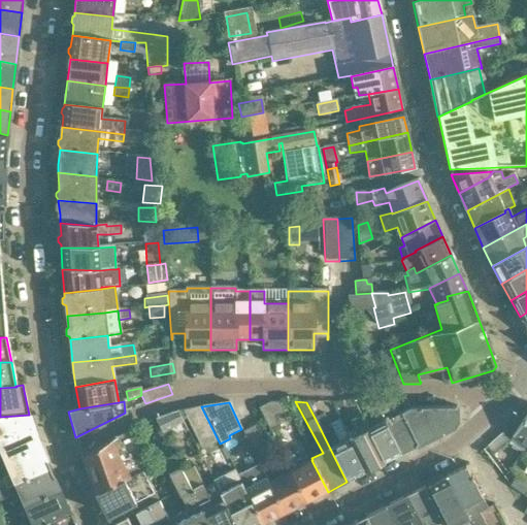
[(401,455),(374,403),(363,402),(375,426),(367,429),(361,417),(360,417),(367,430),(384,463),(401,455)]
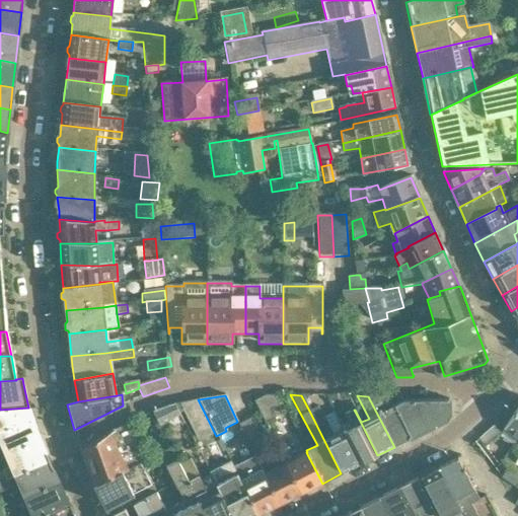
[(279,407),(275,397),(274,396),(265,396),(254,401),(261,414),(265,423),(275,418),(272,410),(279,407)]
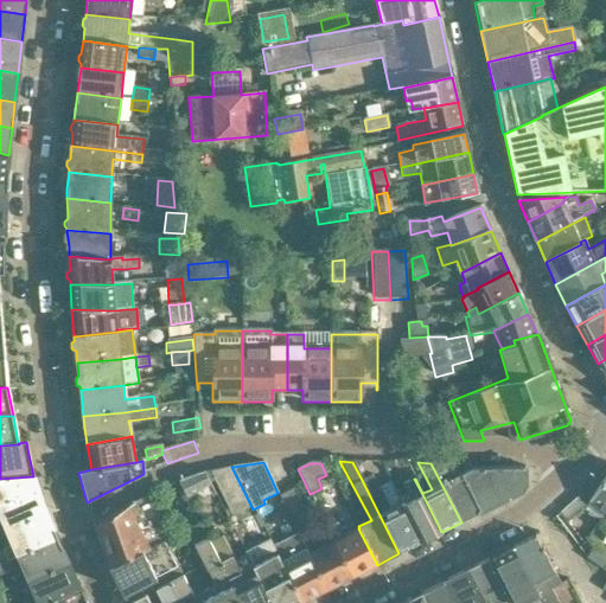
[(524,485),(524,469),(471,469),(455,476),(451,464),(431,463),(461,523),(521,492),(524,485)]
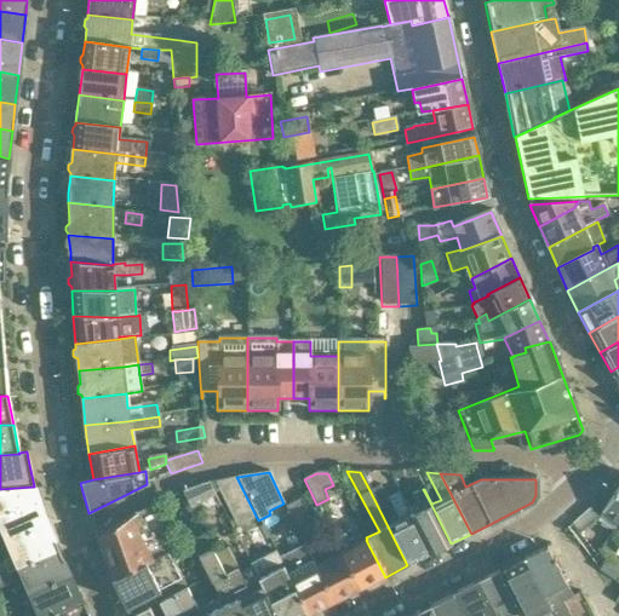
[(256,516),(236,477),(215,482),(236,525),(256,516)]
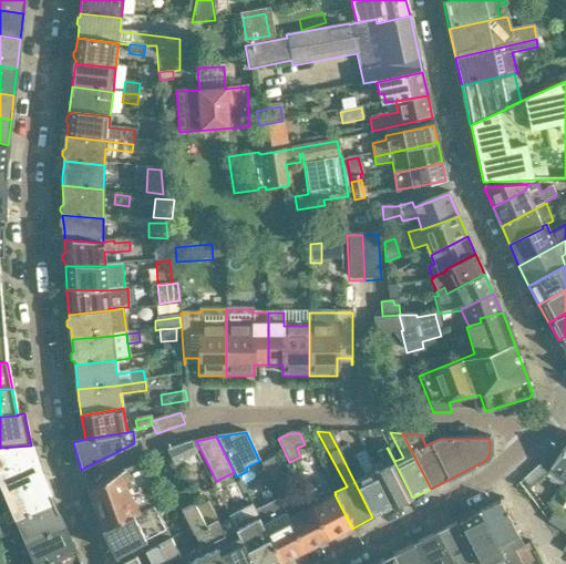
[(196,453),(191,442),(167,451),(174,463),(196,453)]
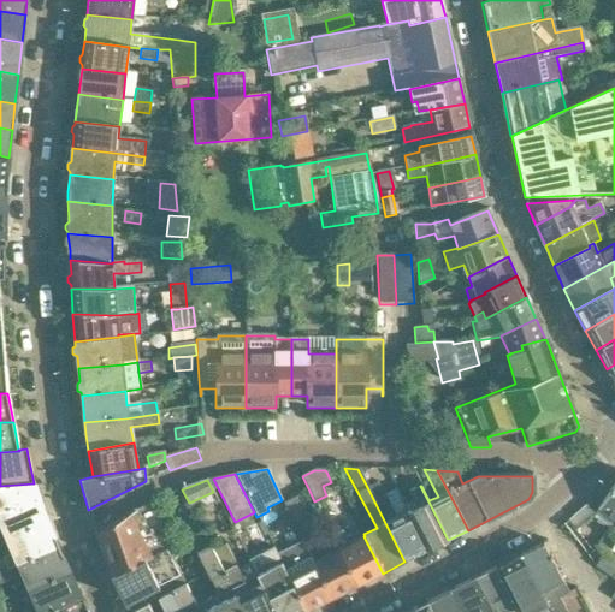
[(396,491),(384,497),(377,482),(367,487),(404,562),(426,551),(404,507),(396,491)]
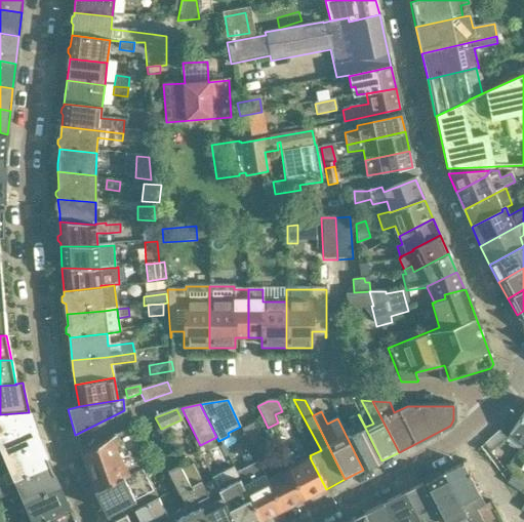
[(0,438),(33,424),(29,412),(0,414),(0,438)]
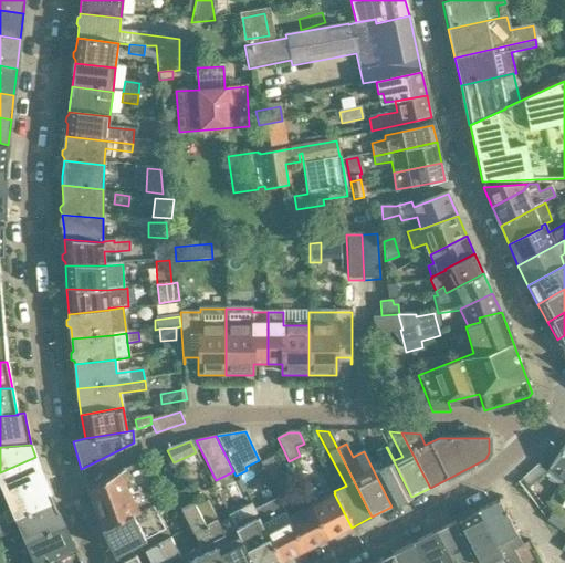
[(564,478),(564,445),(545,477),(561,486),(564,479),(564,478)]
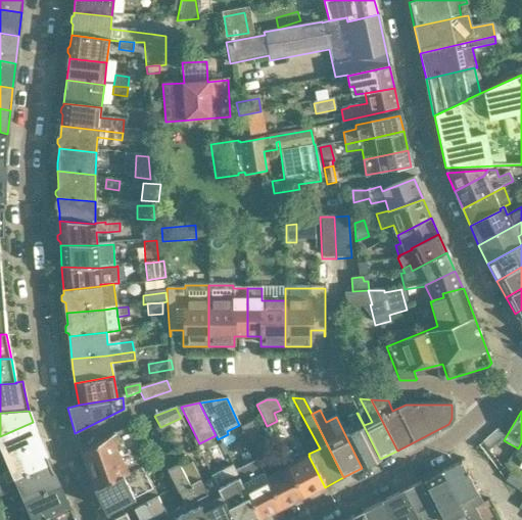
[(361,422),(343,431),(362,468),(380,459),(364,426),(357,413),(357,414),(361,422)]
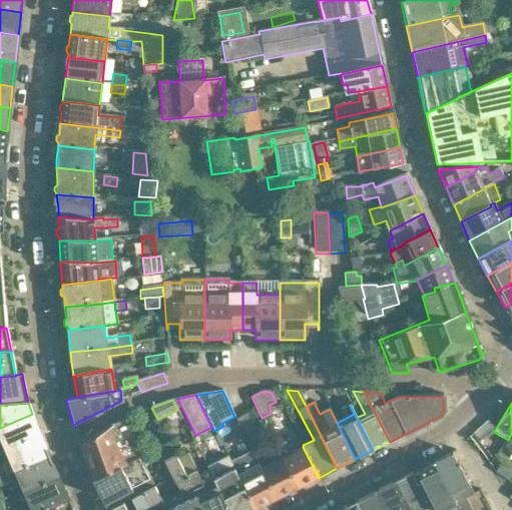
[(40,435),(32,414),(0,428),(0,438),(5,450),(40,435)]
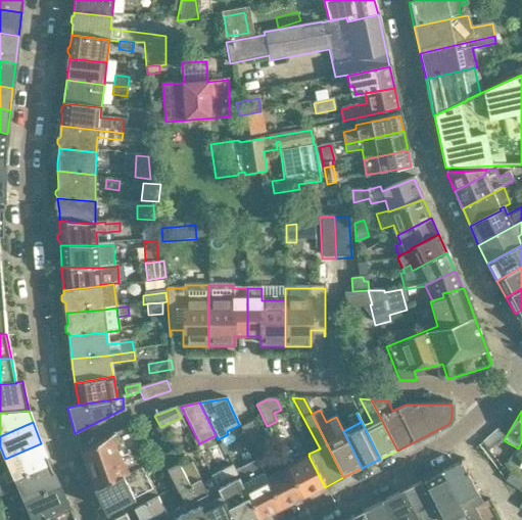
[(265,446),(252,422),(241,428),(253,453),(265,446)]
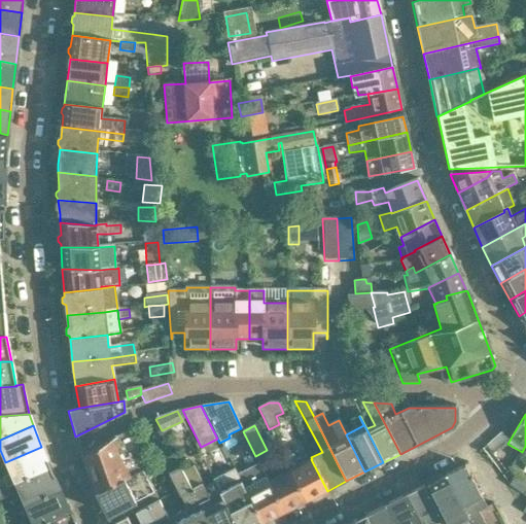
[(143,469),(148,467),(130,430),(82,455),(96,493),(143,469)]
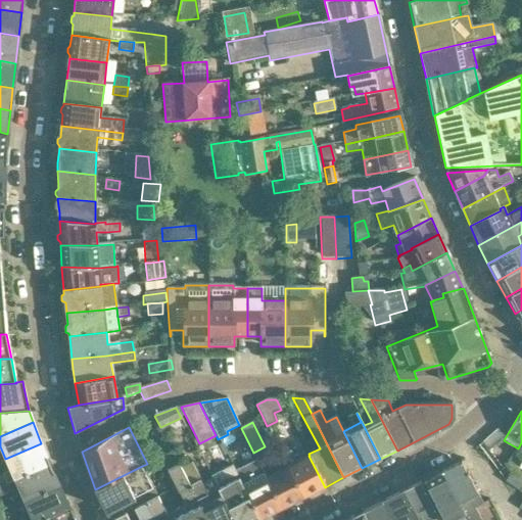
[(14,481),(50,466),(43,451),(41,443),(5,459),(10,471),(0,475),(0,495),(10,491),(7,483),(14,480),(14,481)]
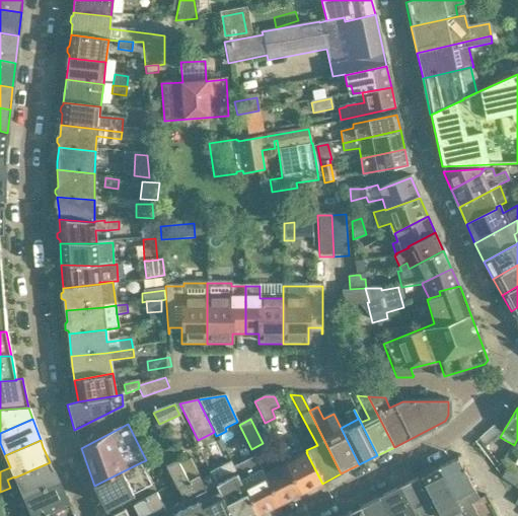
[(322,484),(306,452),(294,458),(288,448),(280,452),(286,463),(285,464),(300,495),(322,484)]
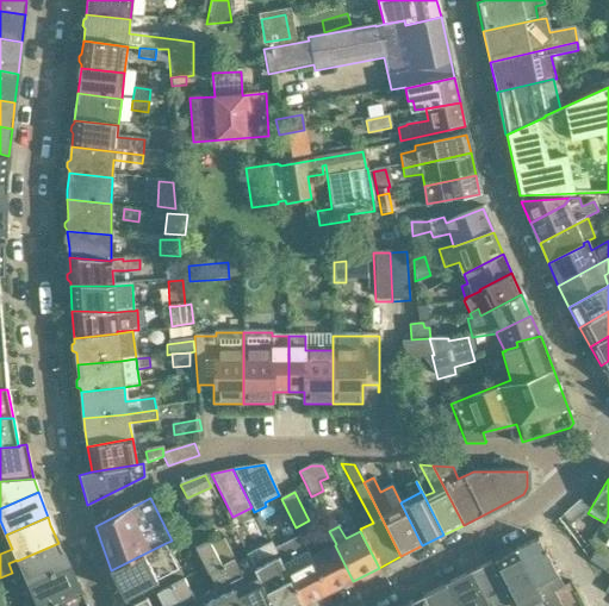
[(202,528),(188,535),(196,548),(209,574),(210,574),(217,589),(205,595),(204,595),(209,605),(240,605),(210,547),(207,541),(202,528)]
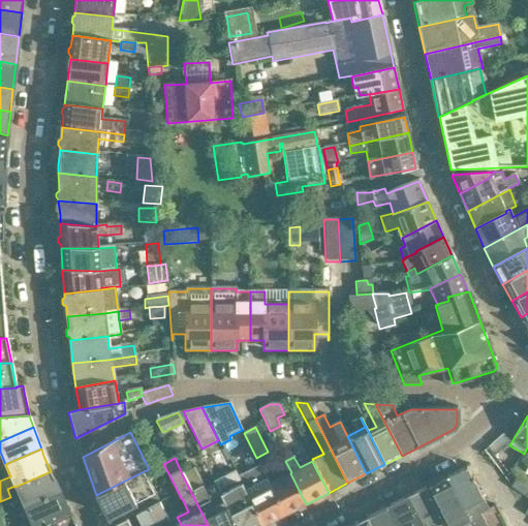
[(284,515),(269,484),(259,466),(237,477),(261,525),(265,525),(284,515)]
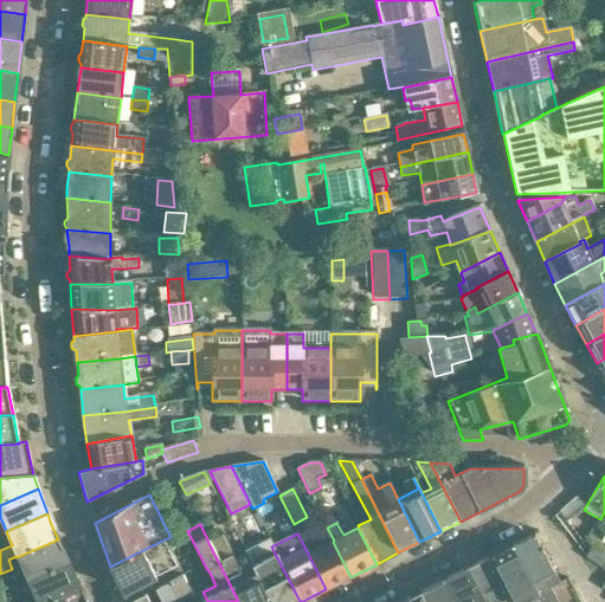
[(268,601),(245,556),(235,561),(221,536),(208,543),(238,601),(268,601)]
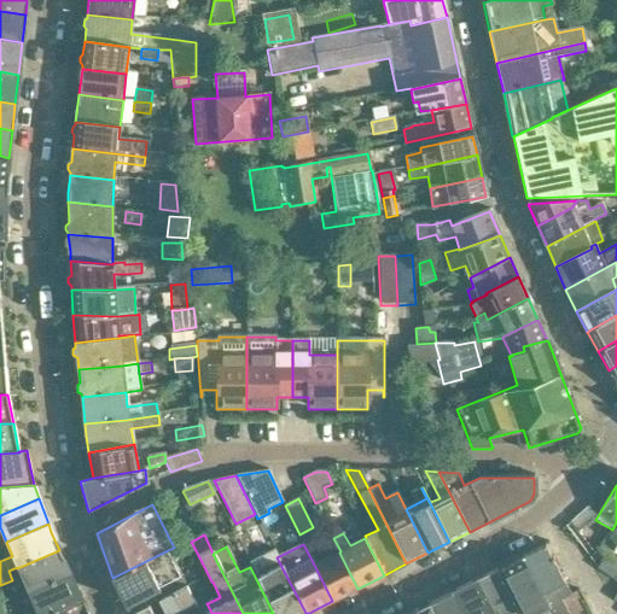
[(566,613),(560,601),(569,596),(543,548),(543,547),(522,559),(546,606),(549,613),(566,613)]
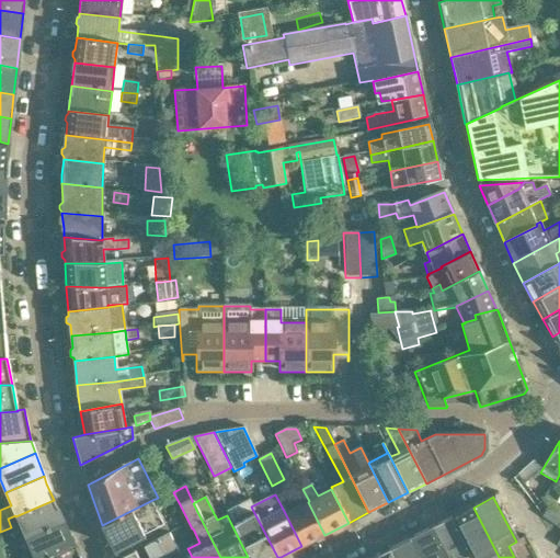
[(63,523),(54,500),(15,516),(25,539),(63,523)]
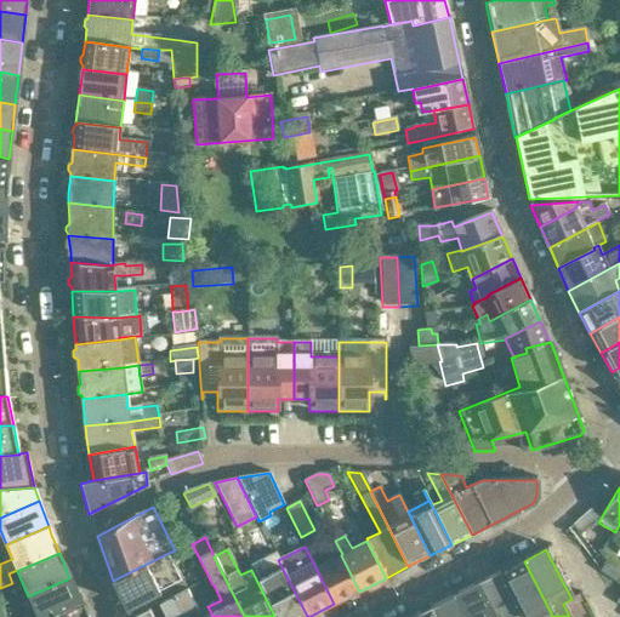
[(183,581),(169,553),(113,581),(128,609),(183,581)]
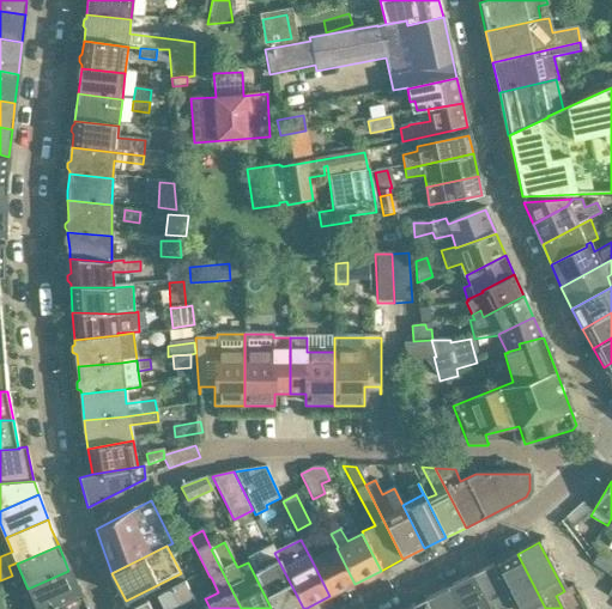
[(274,553),(272,547),(247,559),(248,562),(271,608),(303,608),(274,553)]
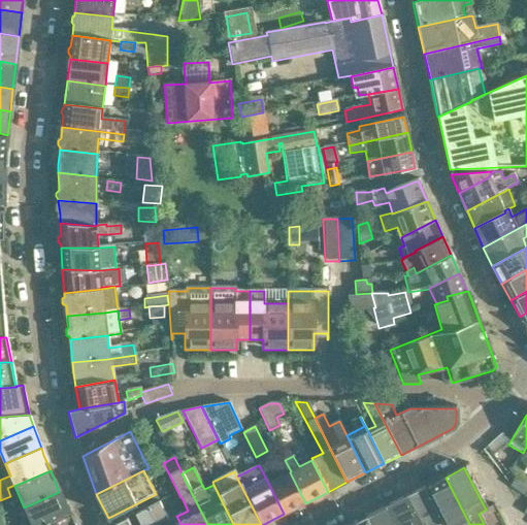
[(305,503),(290,472),(268,483),(284,514),(305,503)]
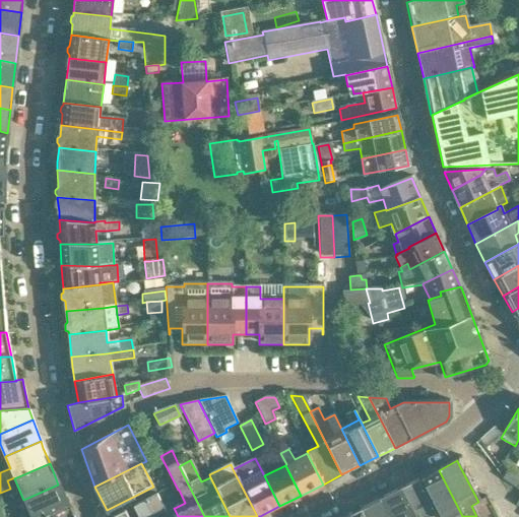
[(518,473),(508,466),(501,477),(517,488),(516,489),(517,490),(518,486),(518,473)]
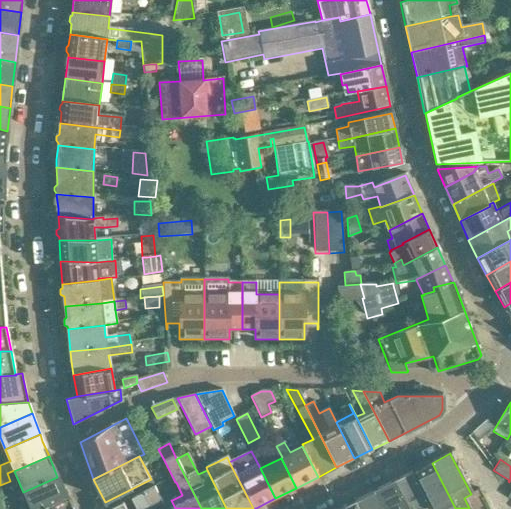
[(432,463),(414,472),(430,501),(434,508),(441,508),(452,502),(432,463)]
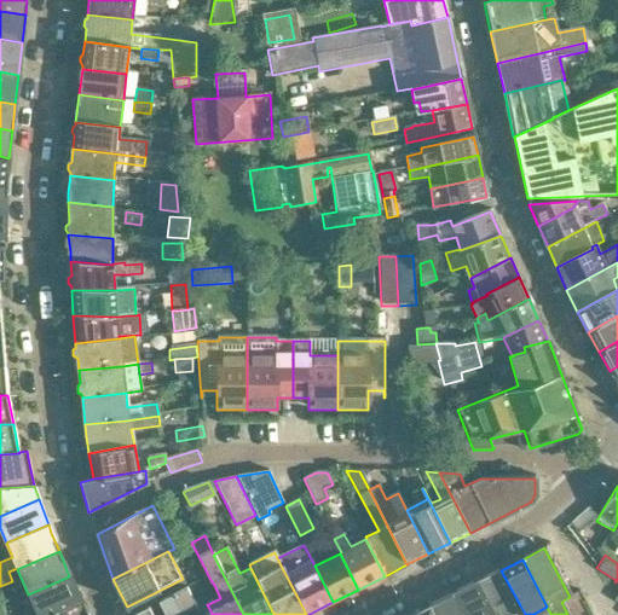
[(518,609),(498,572),(477,582),(492,614),(510,614),(518,609)]
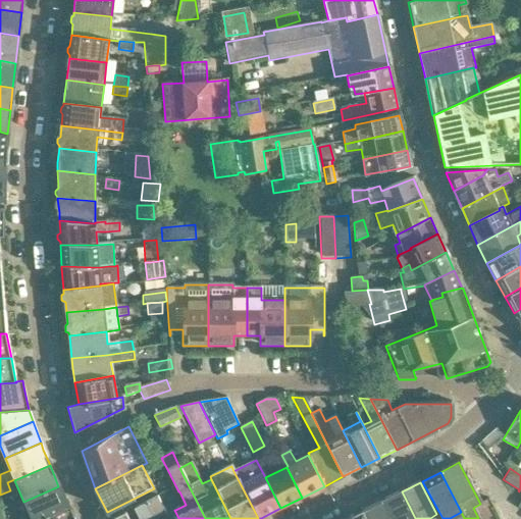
[(44,518),(67,508),(58,486),(23,502),(32,518),(44,518)]
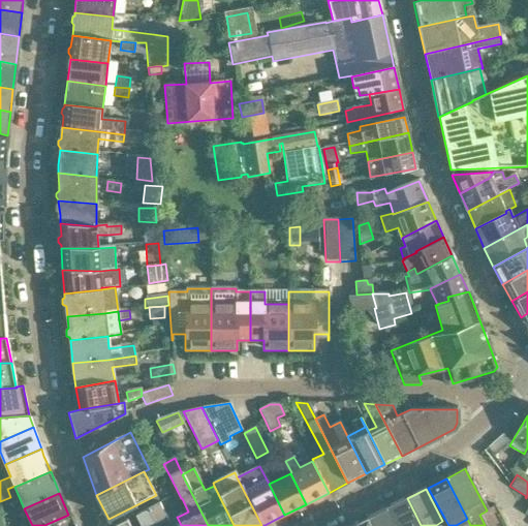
[(421,525),(407,498),(385,509),(393,525),(421,525)]
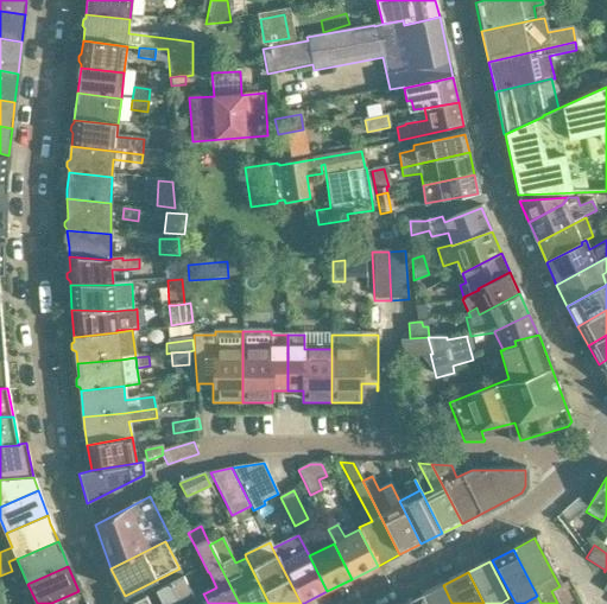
[(163,577),(125,596),(128,603),(150,603),(146,596),(156,591),(166,585),(163,577)]
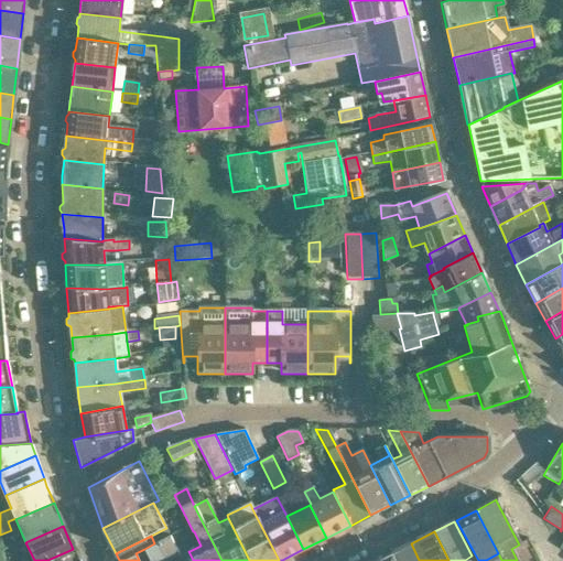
[(193,560),(188,551),(180,556),(170,536),(157,542),(165,560),(193,560)]
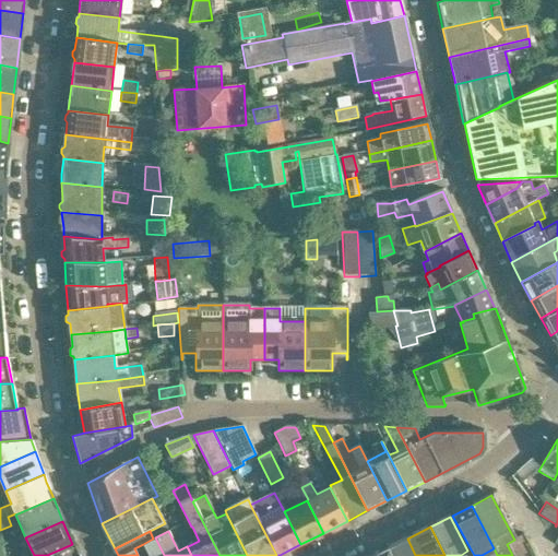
[(164,555),(155,537),(153,539),(143,544),(149,555),(164,555)]
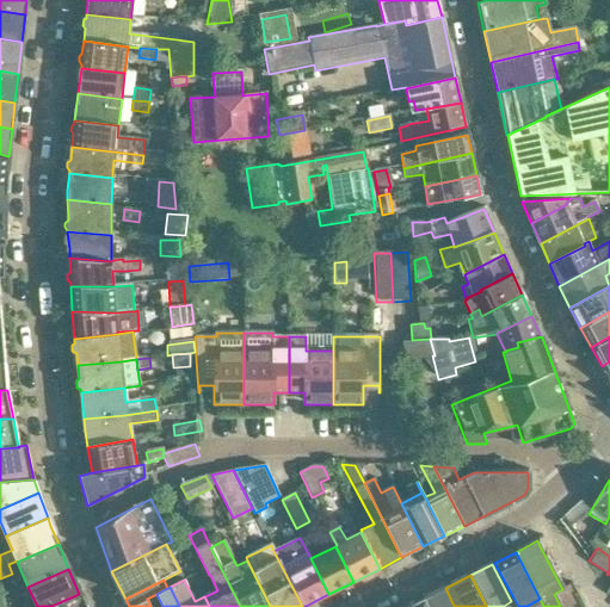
[(454,606),(445,588),(423,599),(426,606),(454,606)]
